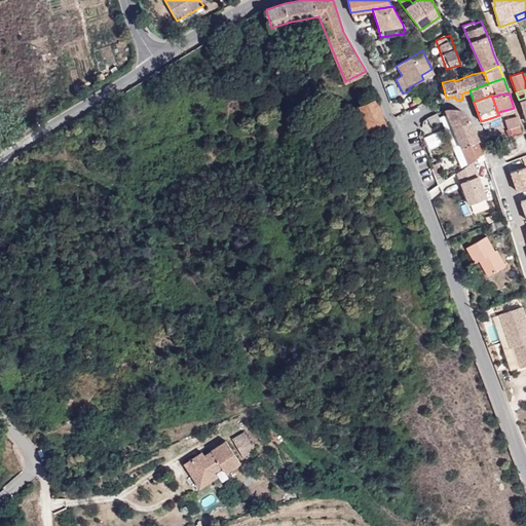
[(369,130),(385,123),(379,108),(375,99),(360,106),(369,130)]
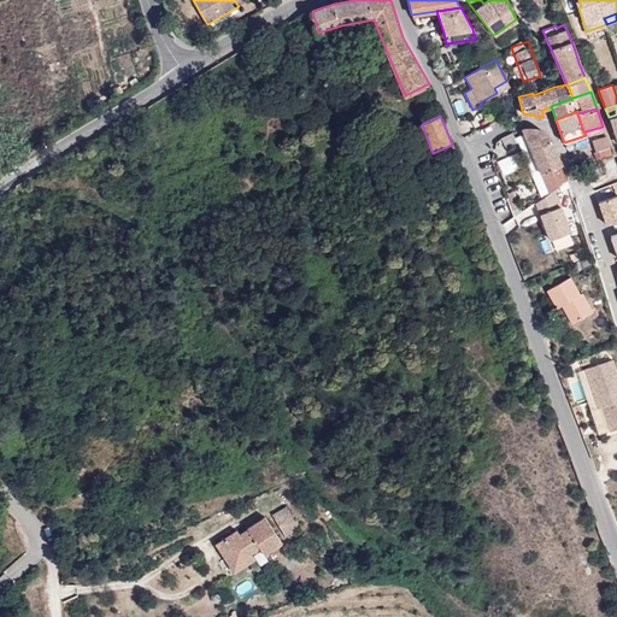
[(523,128),(524,134),(526,135),(532,150),(552,141),(550,137),(546,134),(540,129),(532,128),(523,128)]
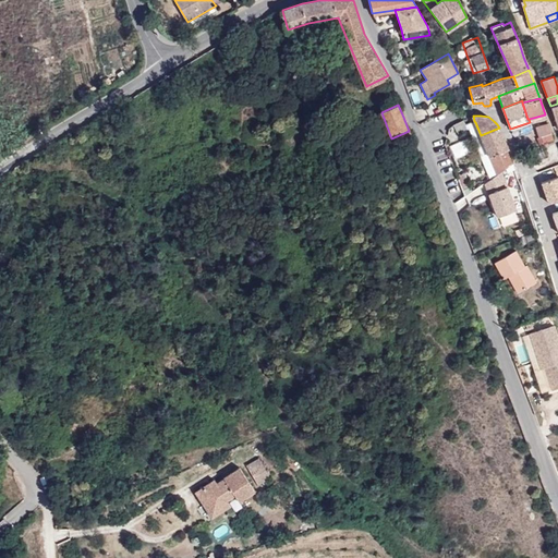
[(452,125),(458,133),(466,129),(462,120),(452,125)]
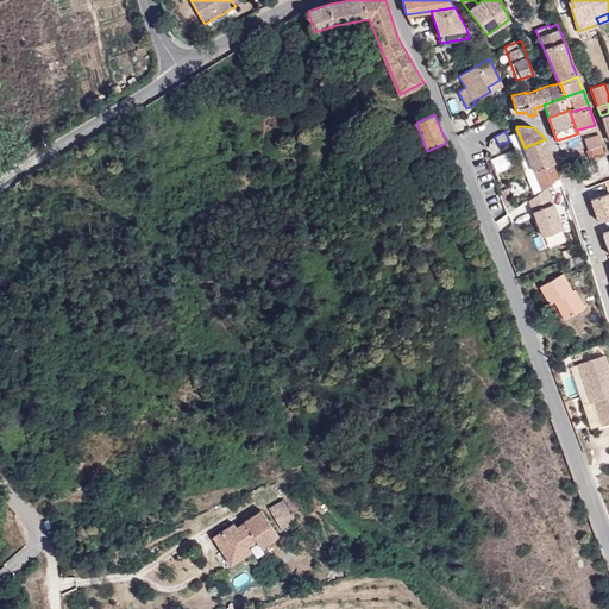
[(510,137),(514,146),(525,148),(519,133),(510,137)]
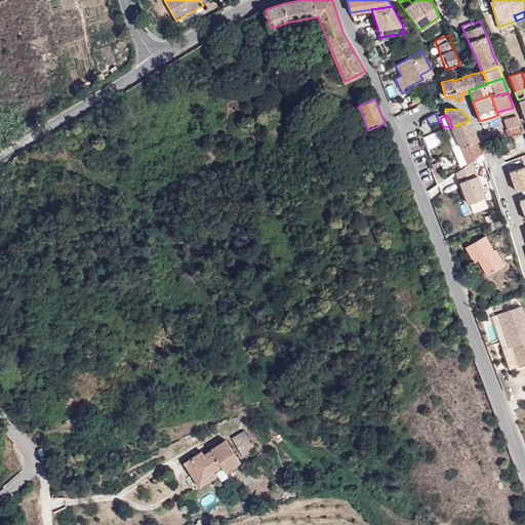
[(519,125),(516,116),(503,119),(507,129),(509,128),(519,125)]
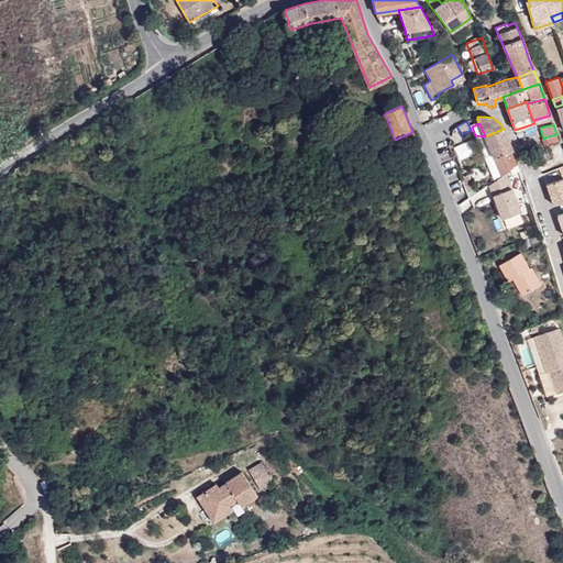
[(510,169),(517,164),(504,129),(485,136),(494,159),(501,176),(505,173),(510,169)]
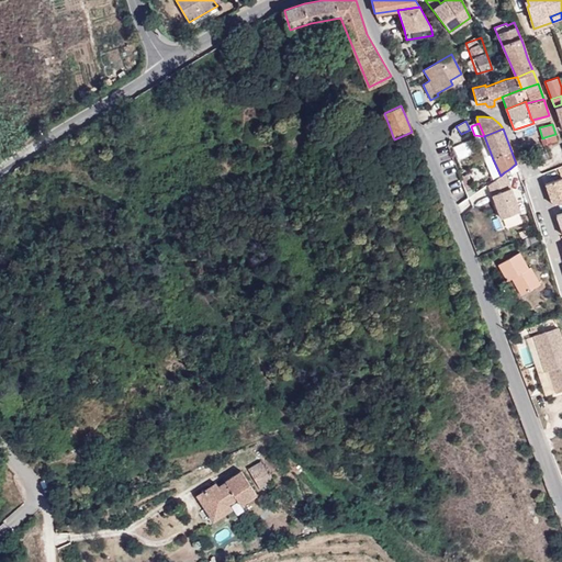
[(547,144),(557,139),(555,134),(544,137),(547,144)]
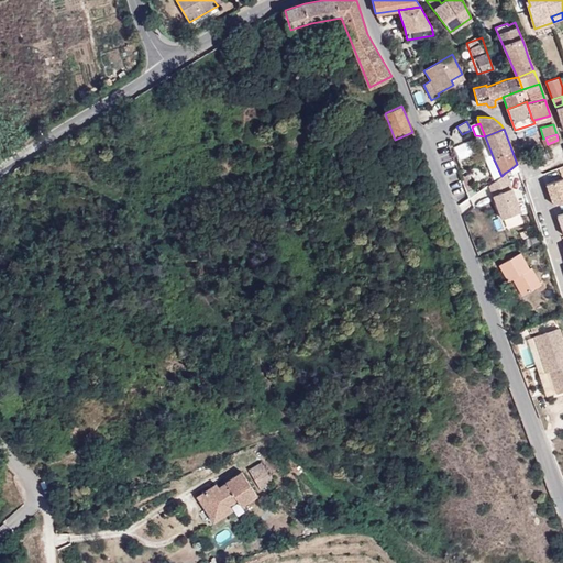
[(494,159),(485,136),(475,135),(486,163),(494,159)]
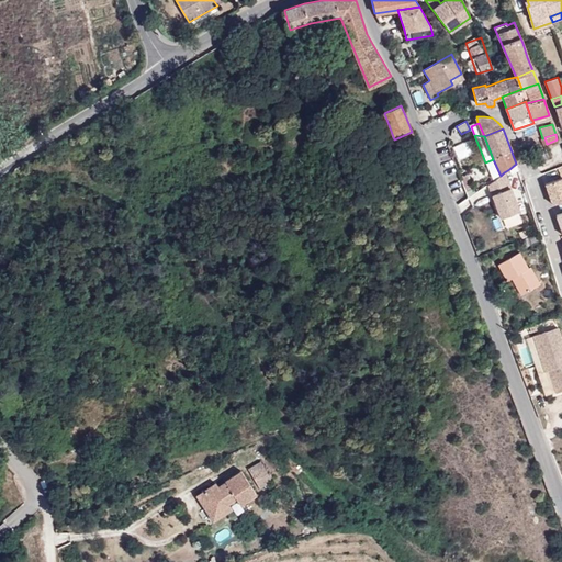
[(529,166),(543,159),(539,152),(526,157),(529,166)]
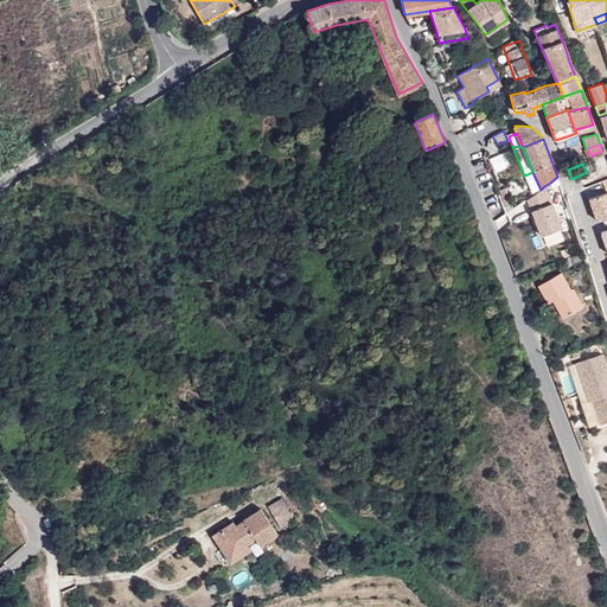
[(557,177),(550,183),(551,186),(560,184),(557,177)]
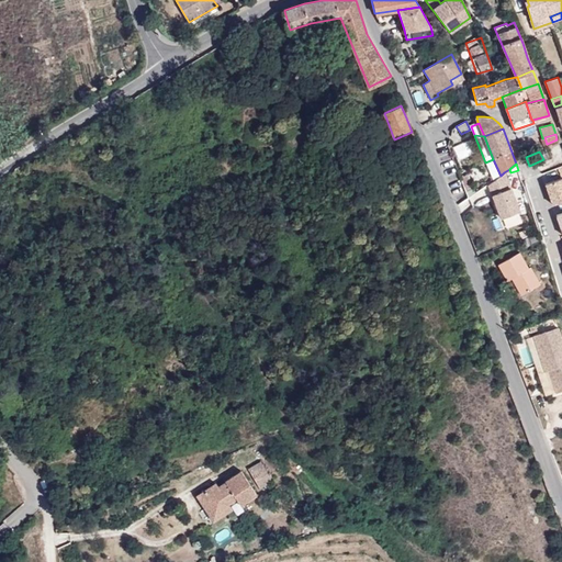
[(487,183),(501,217),(519,211),(504,172),(501,176),(487,183)]
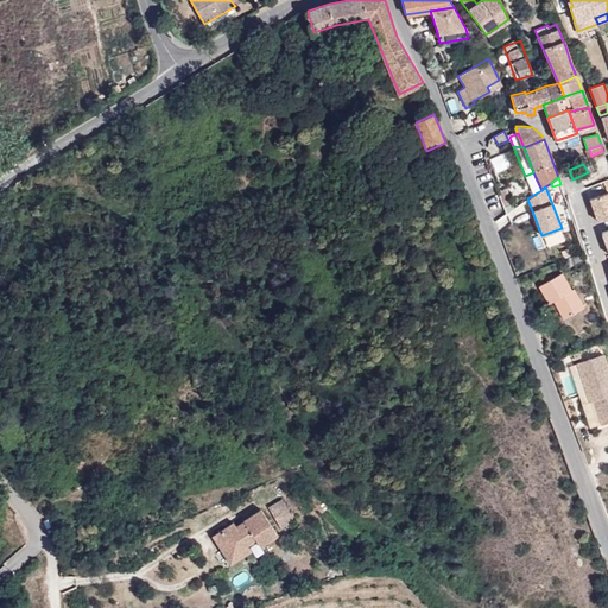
[(607,196),(590,200),(596,225),(607,222),(607,196)]
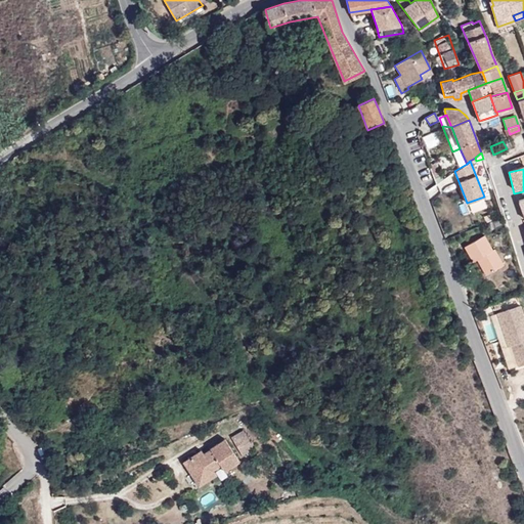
[(492,250),(484,235),(464,247),(472,261),(476,259),(485,274),(504,264),(494,248),(492,250)]
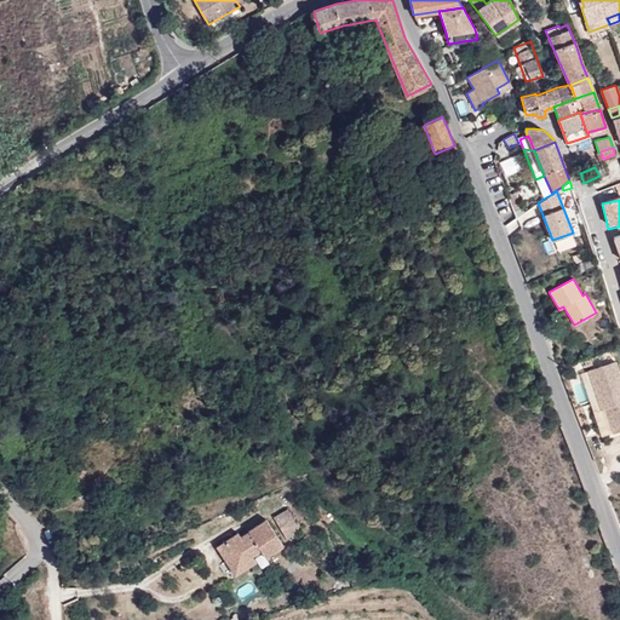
[(589,369),(602,409),(606,408),(614,432),(619,430),(619,375),(615,361),(589,369)]
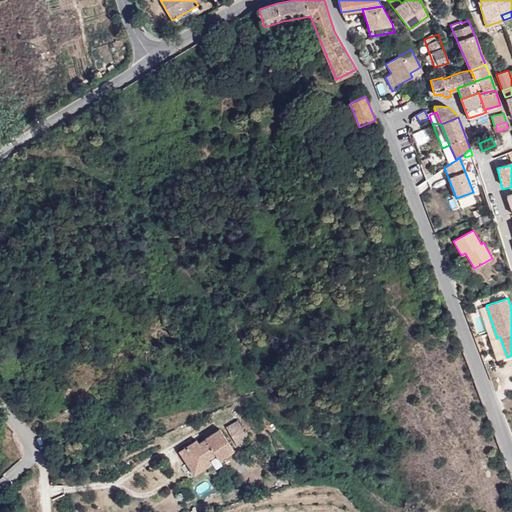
[(238,445),(248,439),(238,421),(227,428),(238,445)]
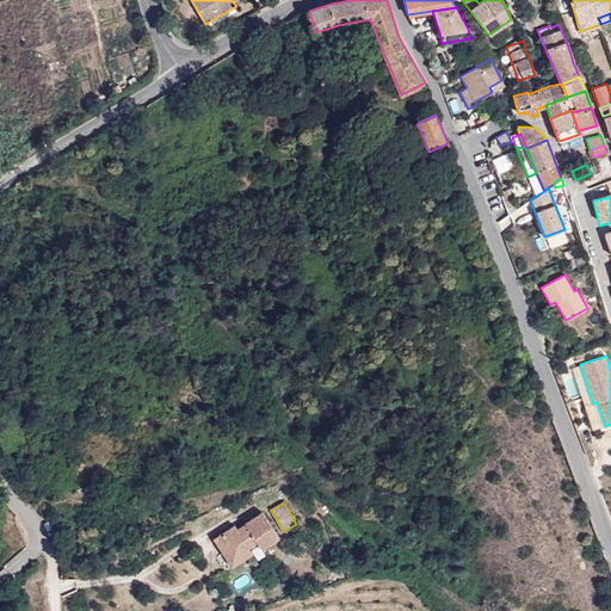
[(215,537),(226,554),(234,548),(239,555),(248,548),(258,542),(263,548),(279,537),(261,512),(236,528),(232,531),(229,528),(215,537)]
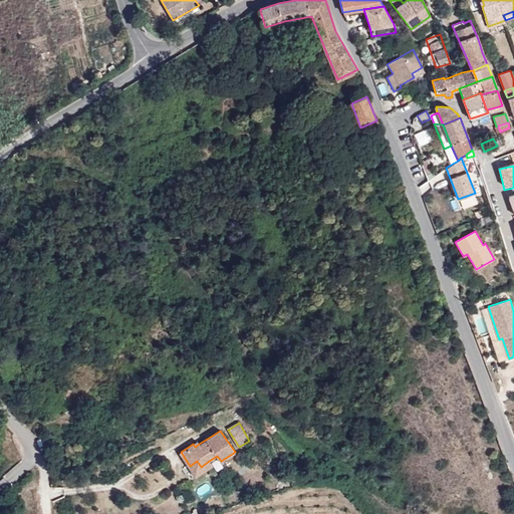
[(197,461),(190,466),(196,476),(212,465),(209,461),(201,467),(197,461)]
